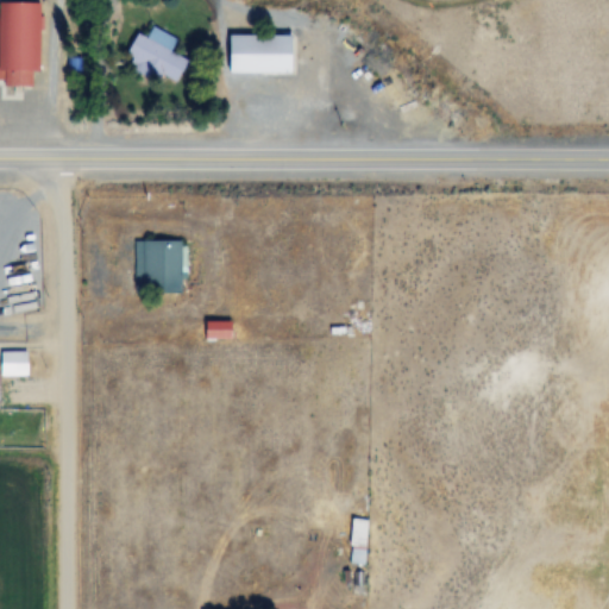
[(41,70),(43,1),(0,0),(0,85),(33,86),(33,70),(41,70)]
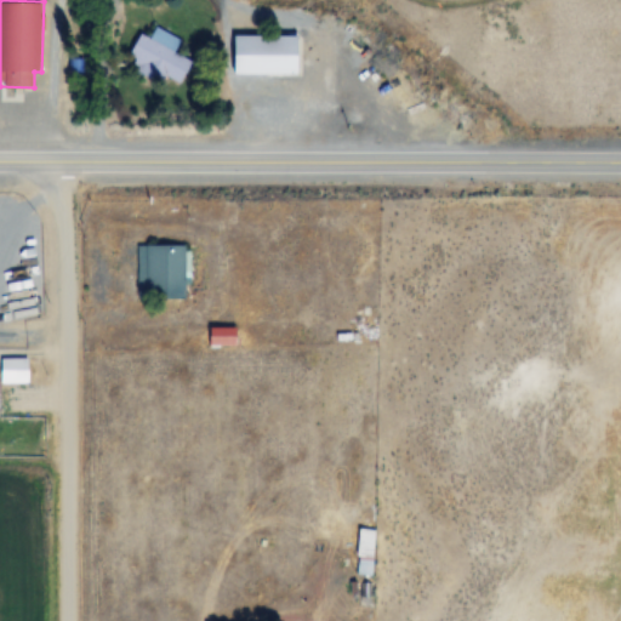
[(183,40),(159,27),(153,38),(144,33),(131,56),(138,61),(136,64),(176,86),(191,60),(176,52),(183,40)]
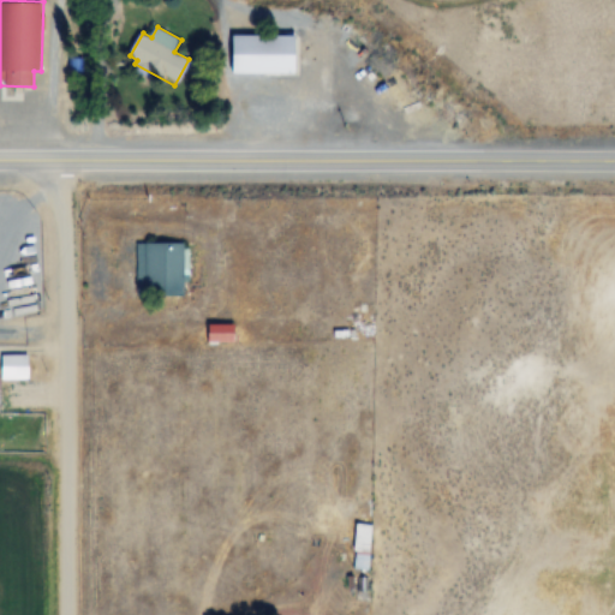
[(299,75),(299,36),(233,36),(233,75),(299,75)]
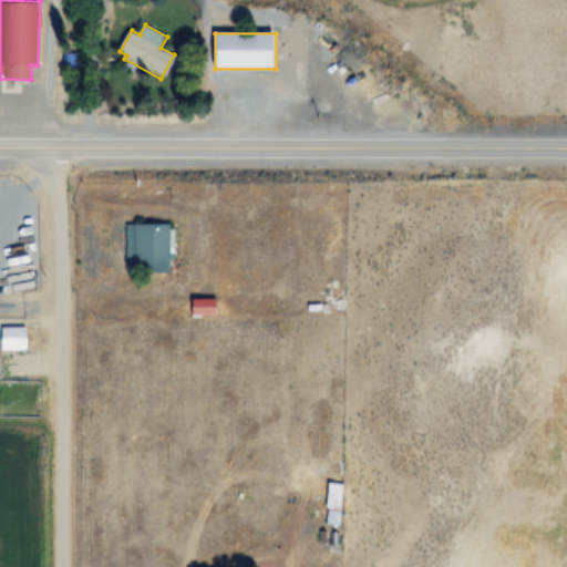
[(171,225),(125,225),(125,275),(171,275),(171,225)]
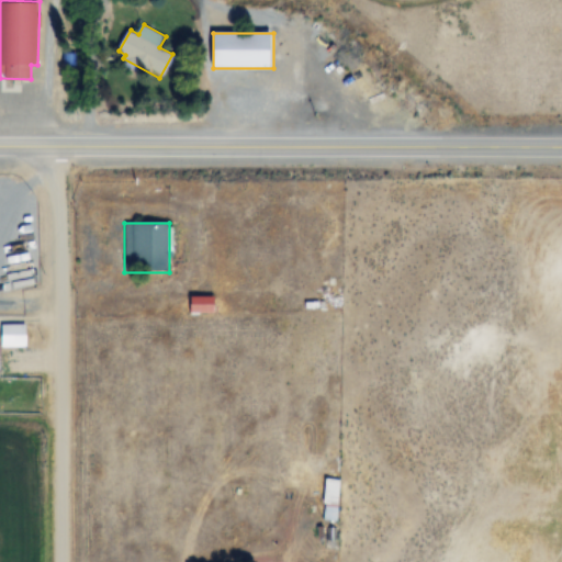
[(215,313),(215,299),(190,299),(190,313),(215,313)]
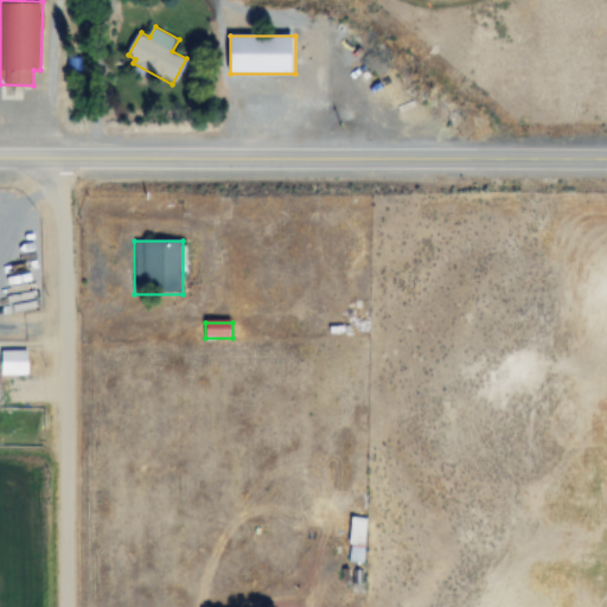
[(366,518),(351,518),(351,567),(366,567),(366,518)]
